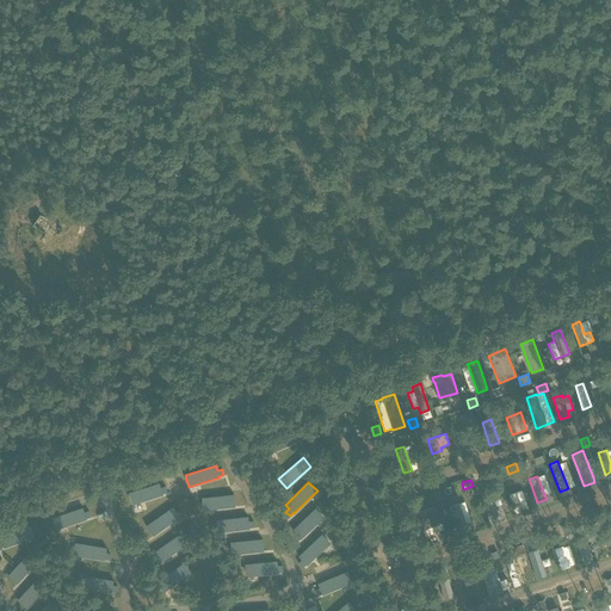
[(159,483),(128,493),(131,505),(162,494),(167,492),(165,486),(160,488),(159,483)]
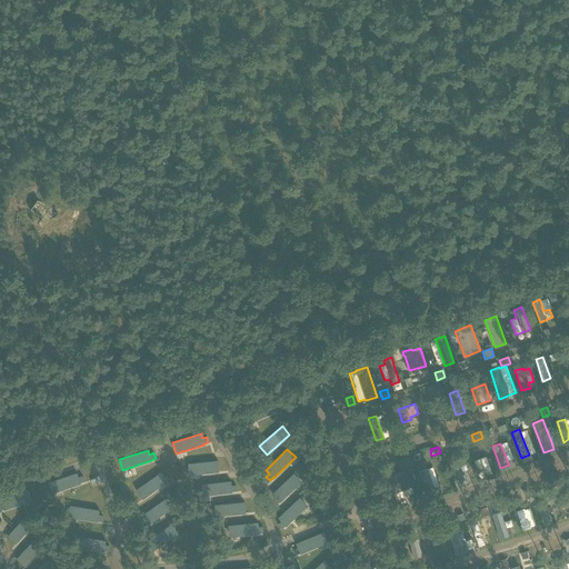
[(486,476),(480,458),(473,460),(480,479),(487,477),(486,476)]
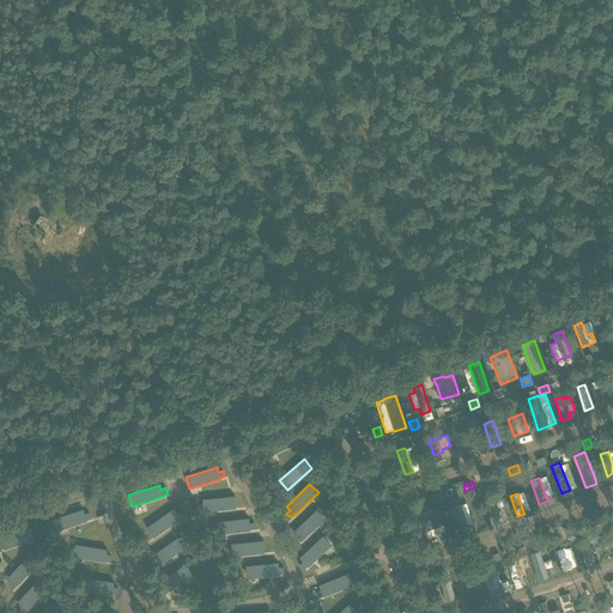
[(497,508),(492,495),(484,497),(492,523),(502,520),(497,508)]
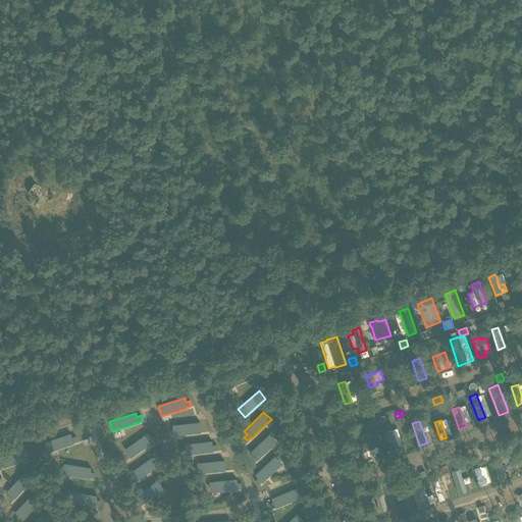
[(200,422),(172,425),(172,435),(201,432),(200,422)]
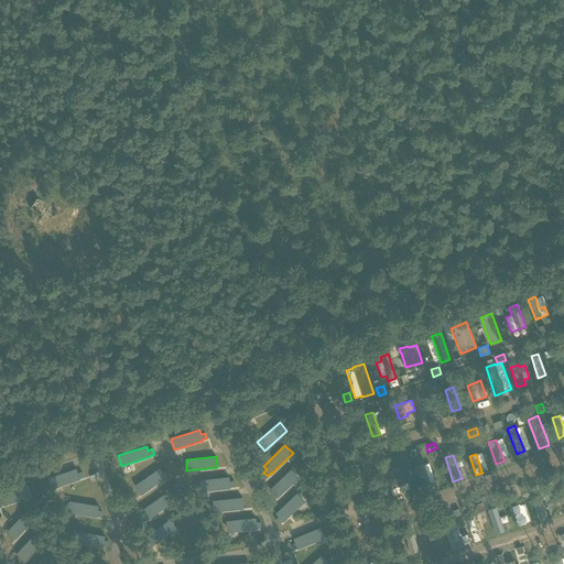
[(462,477),(467,476),(462,457),(456,459),(462,477)]
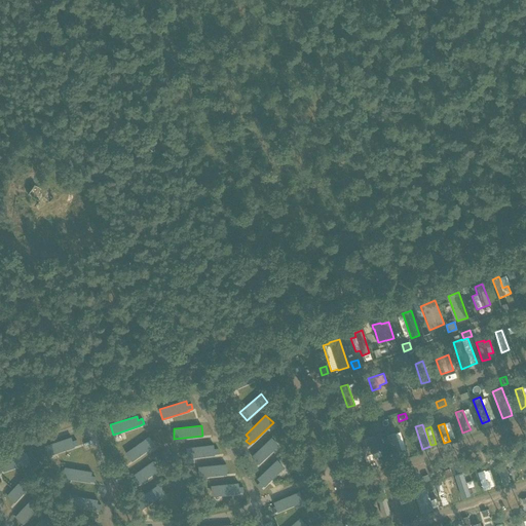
[(403,454),(396,434),(395,433),(386,436),(395,458),(403,455),(403,454)]
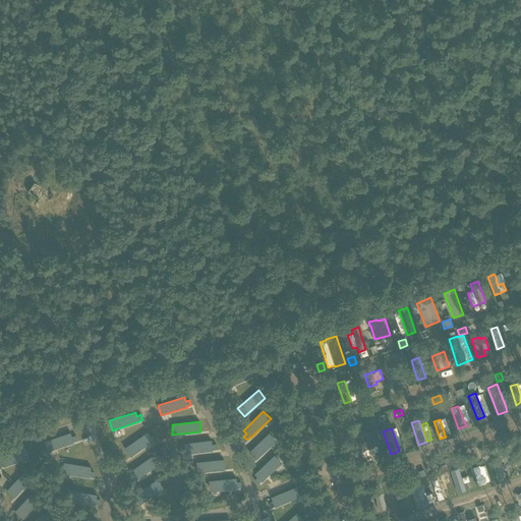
[(377,446),(371,431),(355,438),(360,452),(377,447),(377,446)]
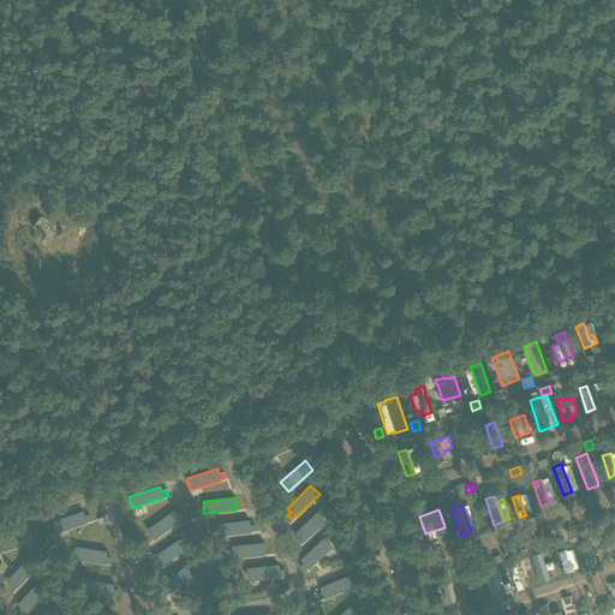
[(83,511),(52,521),(55,532),(87,523),(87,521),(91,520),(89,514),(84,515),(83,511)]
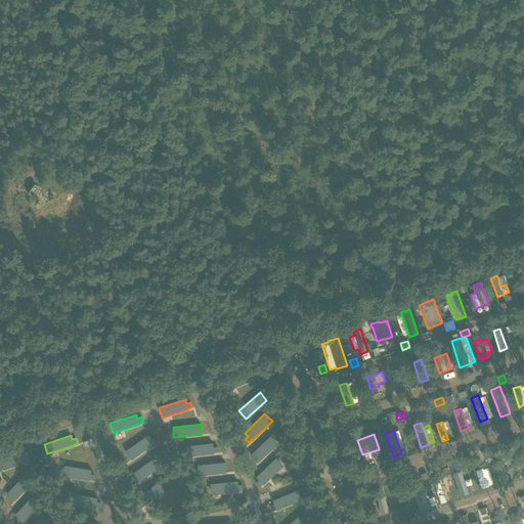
[(147,435),(125,451),(131,460),(154,443),(147,435)]
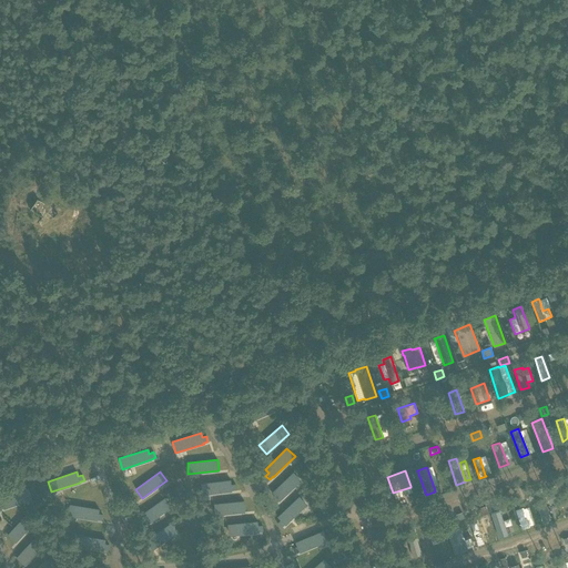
[(293,472),(271,493),(279,501),(301,480),(293,472)]
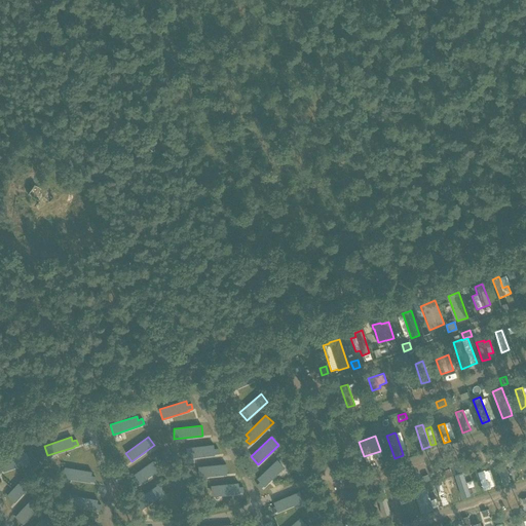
[(213,445),(185,448),(187,458),(214,455),(214,454),(218,453),(218,448),(214,449),(213,445)]
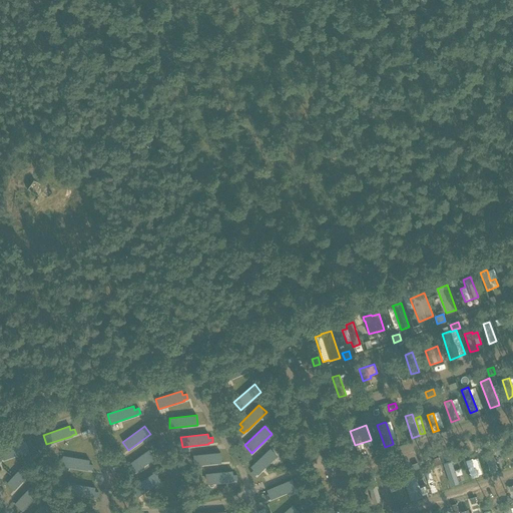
[(0,452),(1,454),(0,454),(0,460),(3,459),(3,460),(28,451),(25,441),(0,450),(0,452)]
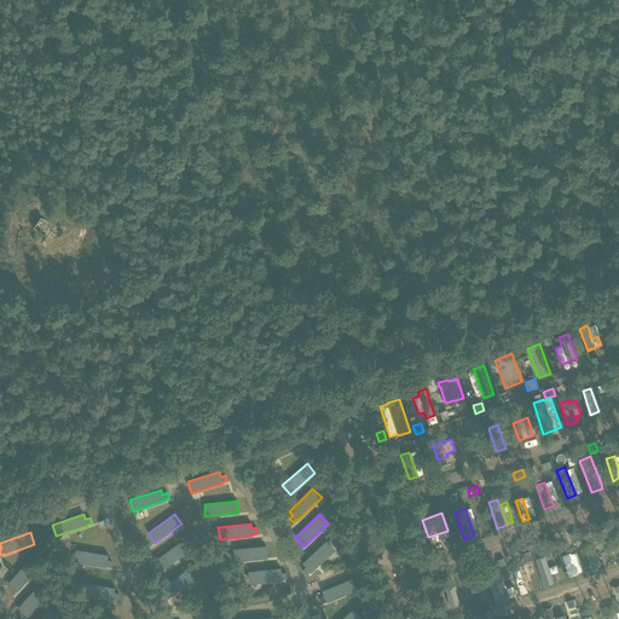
[(325,541),(302,563),(306,567),(302,571),(306,574),(310,572),(311,572),(334,550),(325,541)]
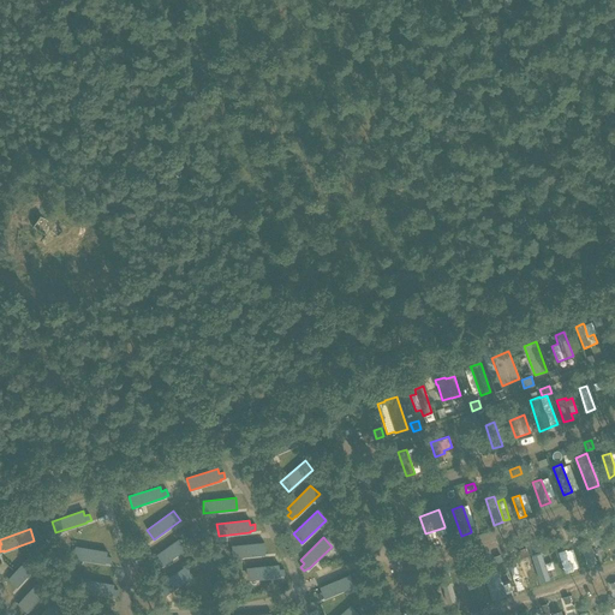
[(155,561),(151,565),(155,569),(159,567),(160,567),(186,549),(179,538),(153,557),(155,561)]
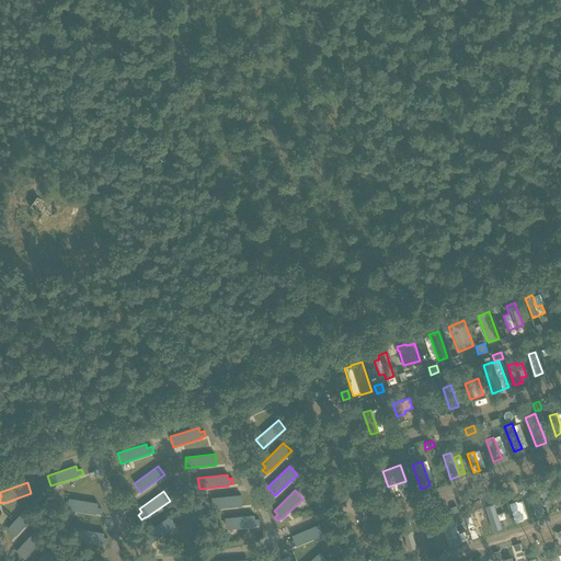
[(544,514),(537,491),(528,493),(536,516),(544,514)]
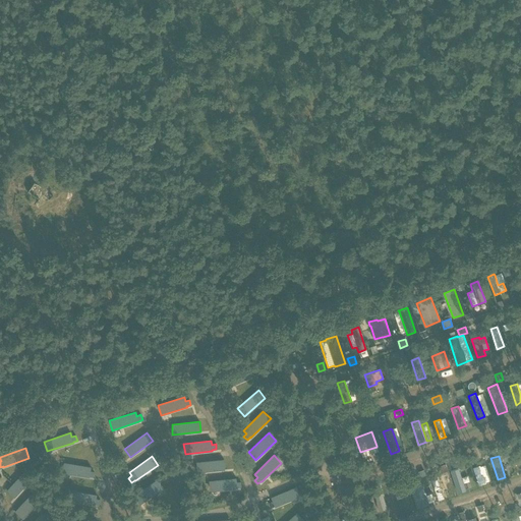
[(201,462),(195,462),(196,473),(224,470),(224,460),(201,462)]
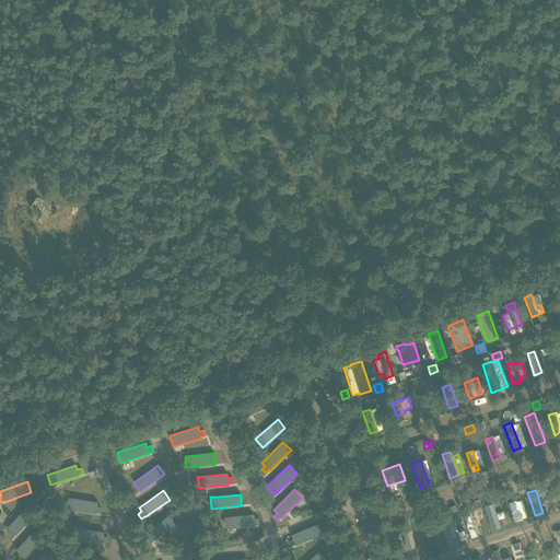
[(68,498),(67,509),(95,513),(95,512),(100,513),(101,508),(96,506),(97,502),(68,498)]
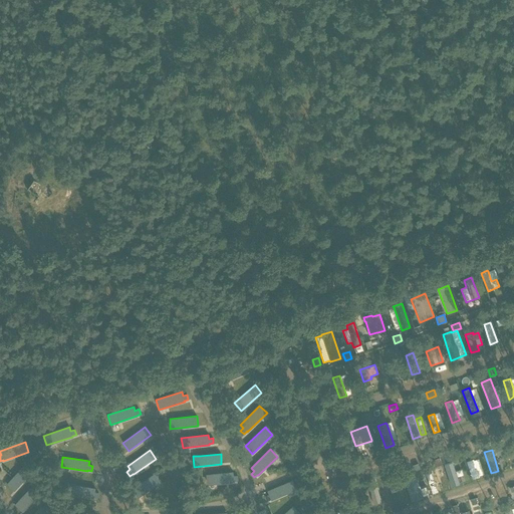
[(479,476),(474,461),(473,460),(466,462),(472,480),(479,478),(479,476)]
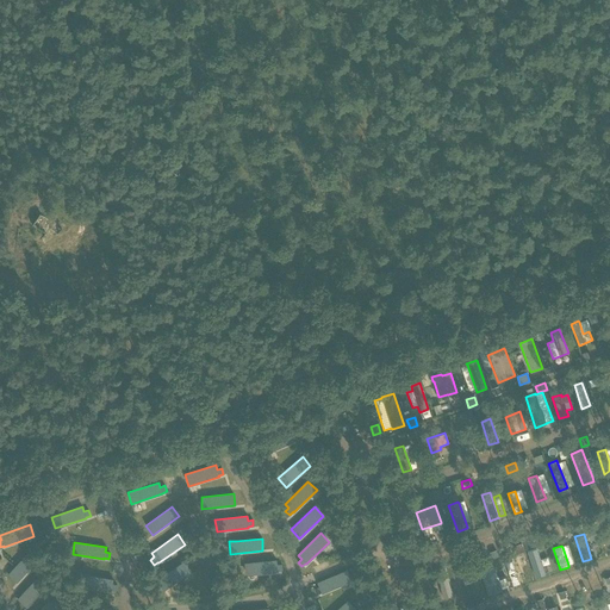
[(545,574),(536,548),(527,552),(536,578),(545,574)]
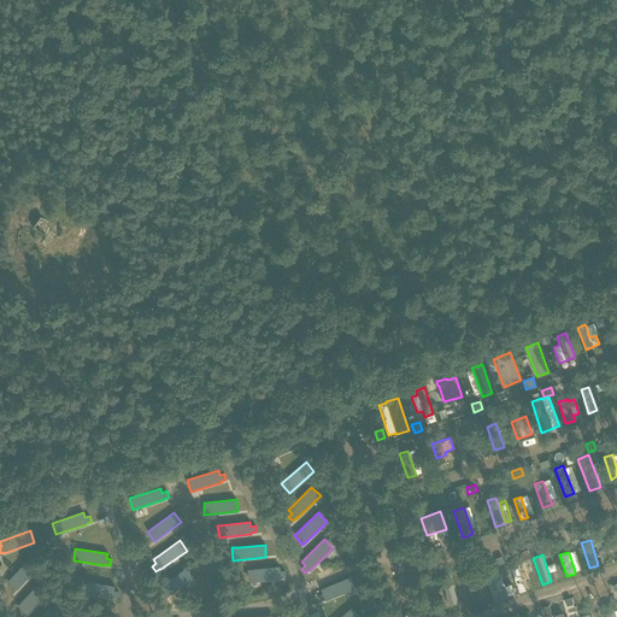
[(30,557),(9,581),(17,589),(39,565),(30,557)]
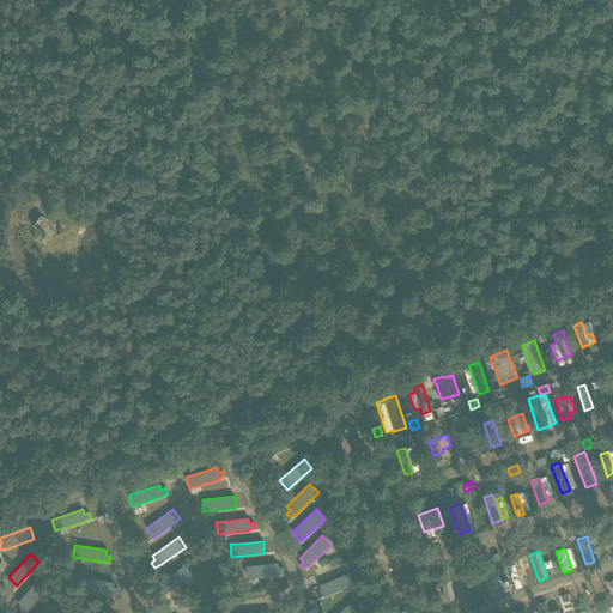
[(516,562),(508,565),(515,588),(523,586),(516,562)]
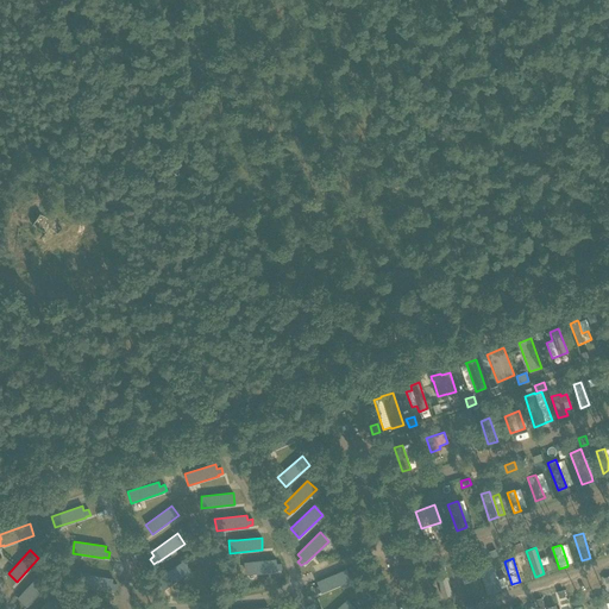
[(276,559),(244,563),(245,575),(277,571),(277,570),(282,569),(281,563),(276,564),(276,559)]
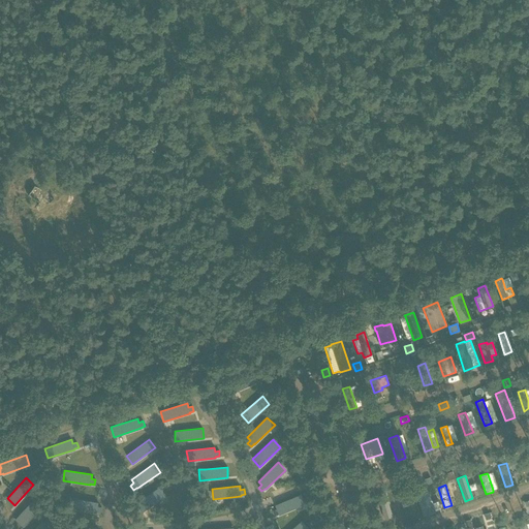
[(159,488),(135,504),(142,512),(164,496),(159,488)]
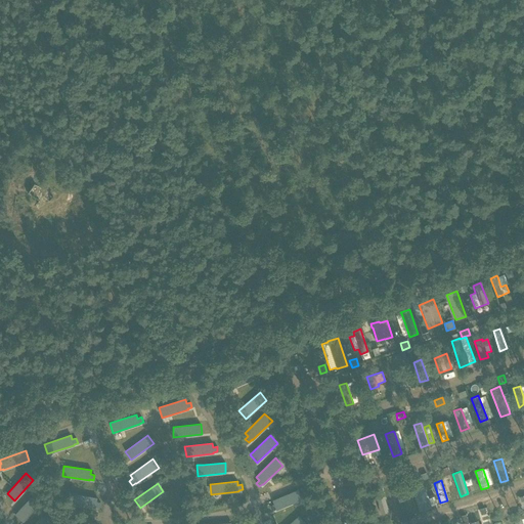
[(428,498),(424,487),(412,491),(420,512),(431,508),(431,506),(428,498)]
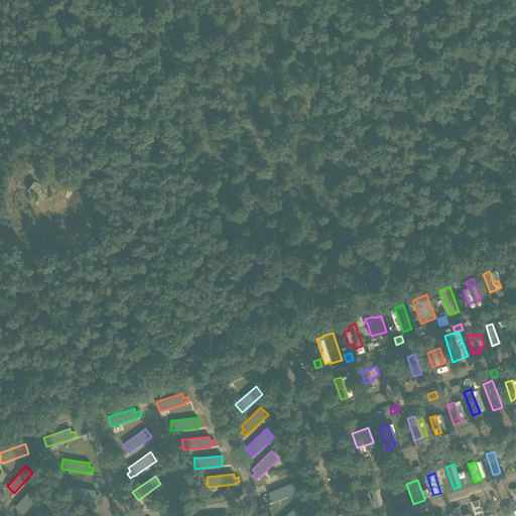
[(269,497),(266,498),(268,503),(271,501),(272,502),(296,492),(293,483),(268,493),(269,497)]
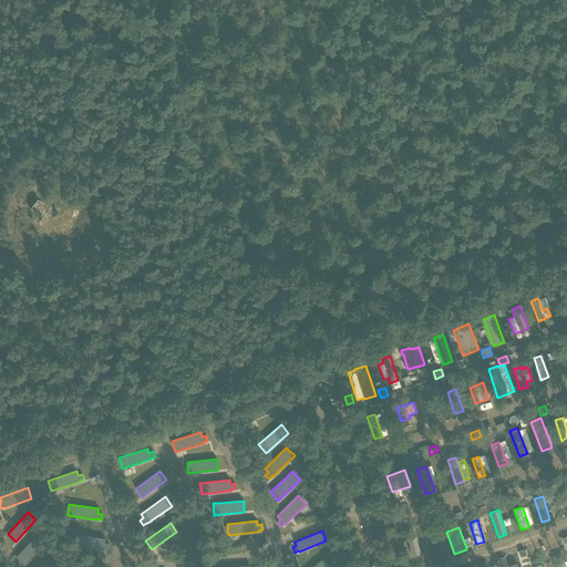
[(413,531),(405,533),(412,556),(421,554),(413,531)]
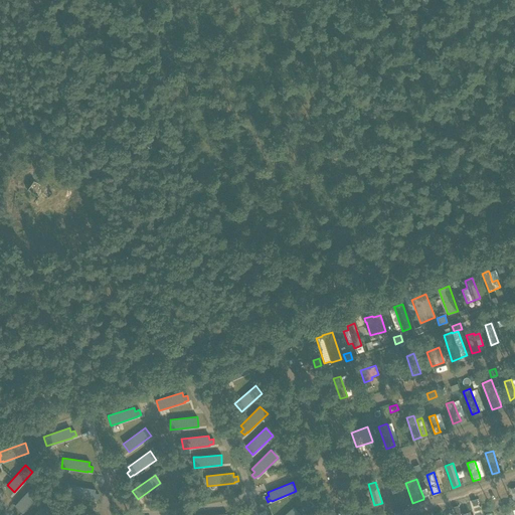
[(68,485),(66,495),(94,499),(98,499),(99,494),(95,493),(96,489),(68,485)]
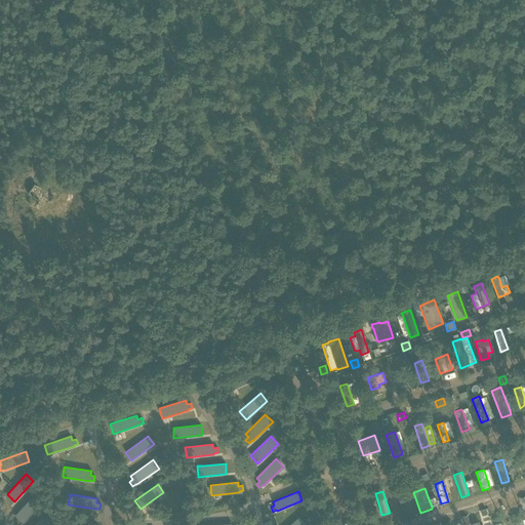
[(34,495),(14,516),(23,522),(41,502),(34,495)]
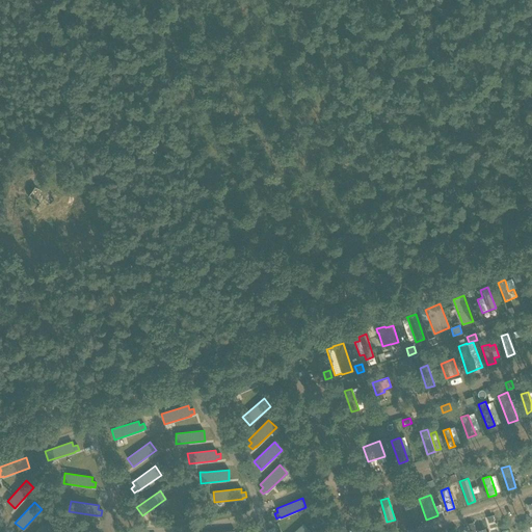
[(531,531),(530,527),(529,522),(520,525),(522,531),(531,531)]
